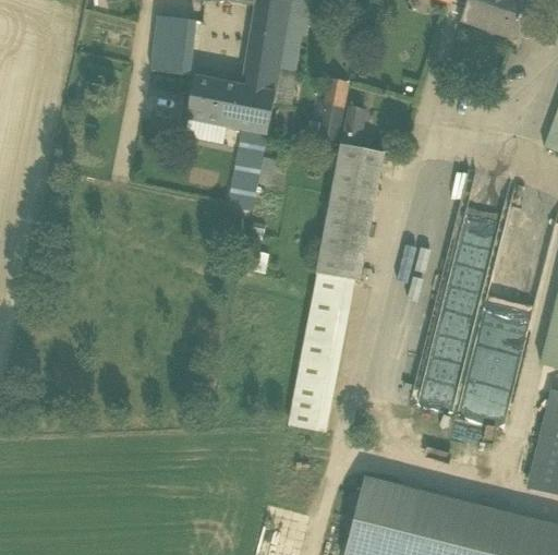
[(293,109),(312,0),(290,0),(289,8),(284,36),(283,50),(273,106),(293,109)]
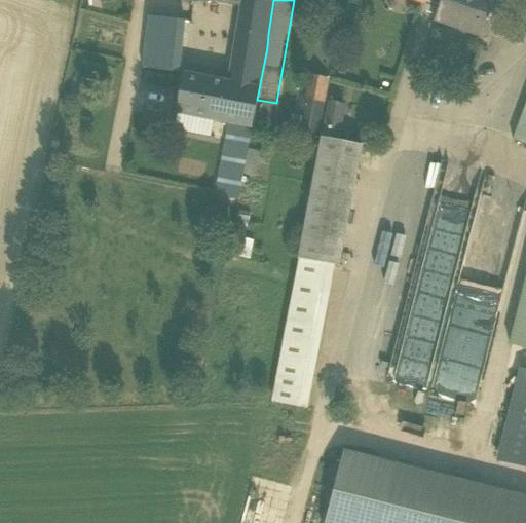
[(441,0),(435,20),(484,38),(497,0),(441,0)]
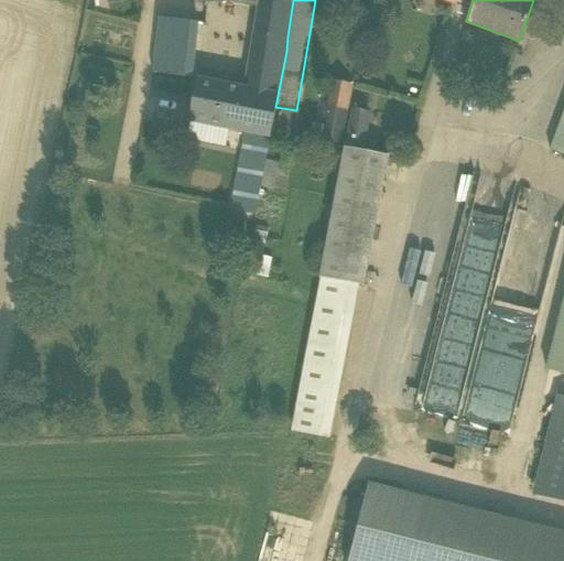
[(243,85),(249,87),(260,33),(288,36),(292,8),(257,4),(243,85)]
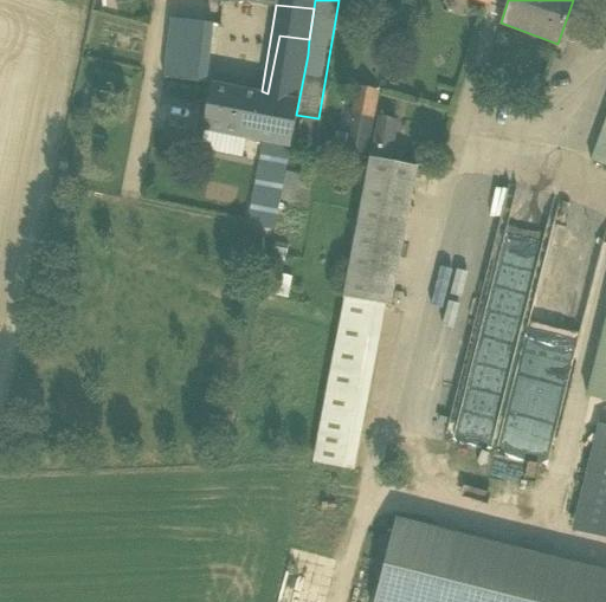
[(165,75),(206,81),(213,21),(171,17),(165,75)]
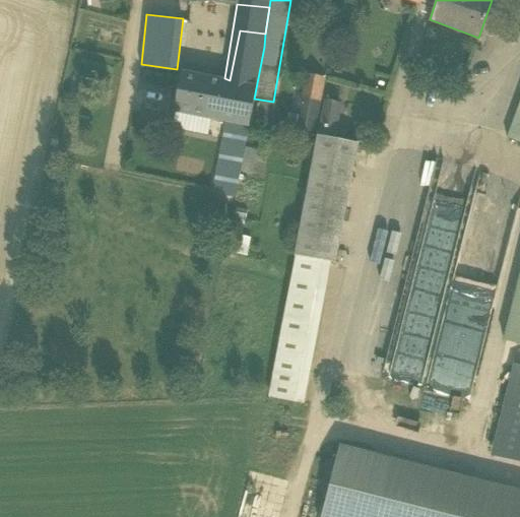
[(213,118),(228,121),(249,125),(254,99),(264,47),(265,34),(240,30),(230,80),(224,78),(221,78),(213,118)]
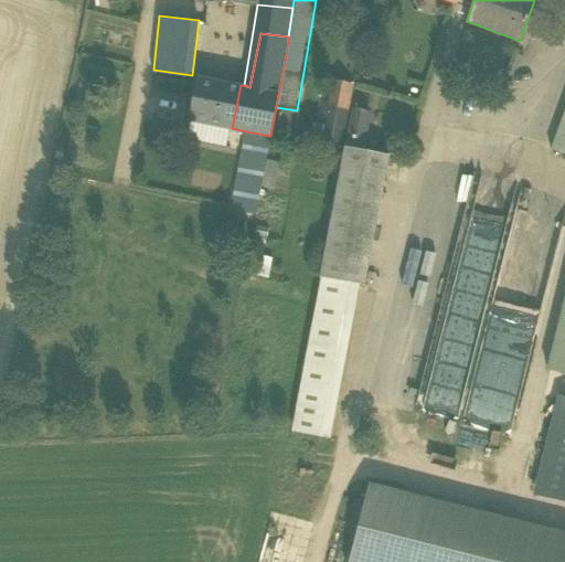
[(228,128),(232,128),(241,85),(198,76),(196,77),(189,120),(190,120),(228,128)]
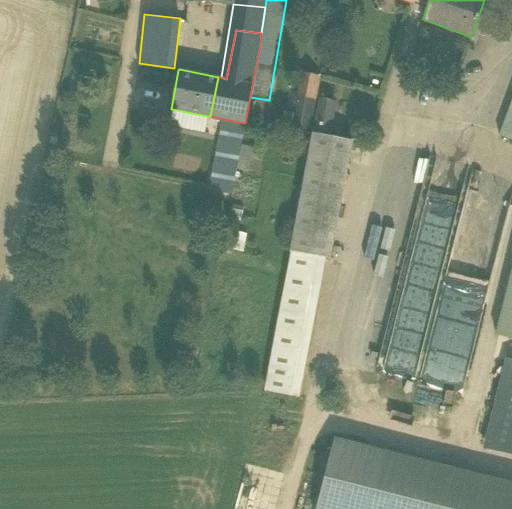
[(290,130),(308,133),(319,76),(301,72),(294,111),(290,130)]
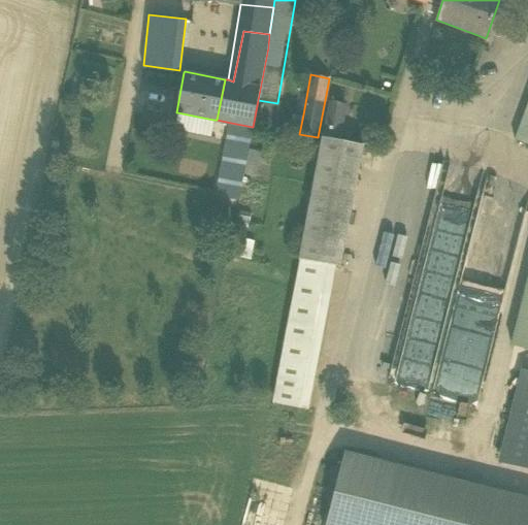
[(330,101),(322,136),(338,139),(345,103),(330,101)]
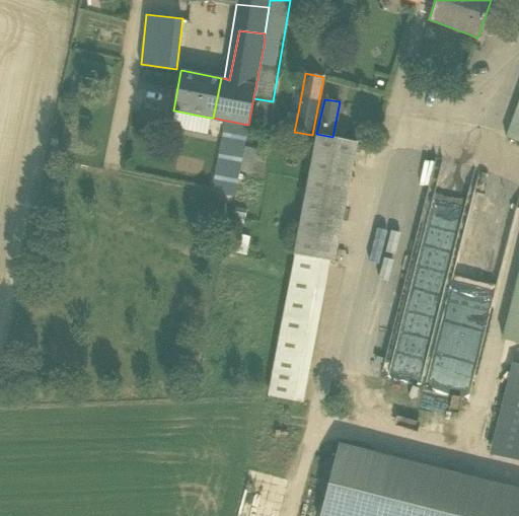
[(518,140),(518,99),(506,136),(518,140)]
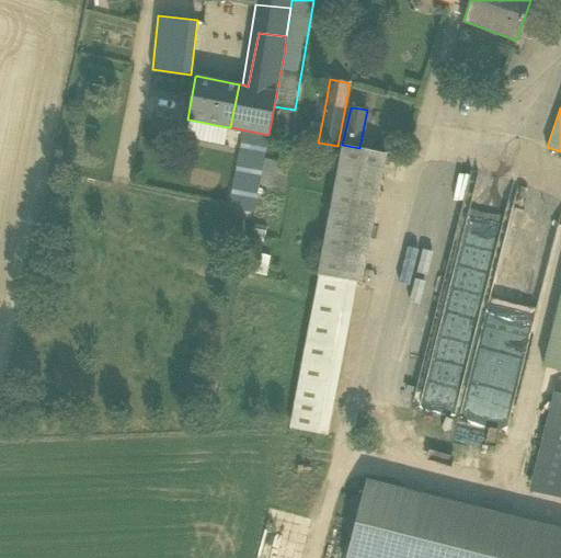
[(227,127),(189,120),(185,136),(224,144),(227,127)]
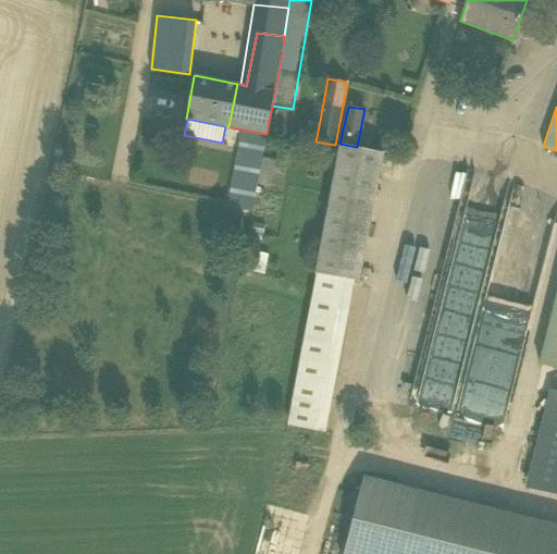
[(305,139),(316,142),(320,121),(309,119),(305,139)]
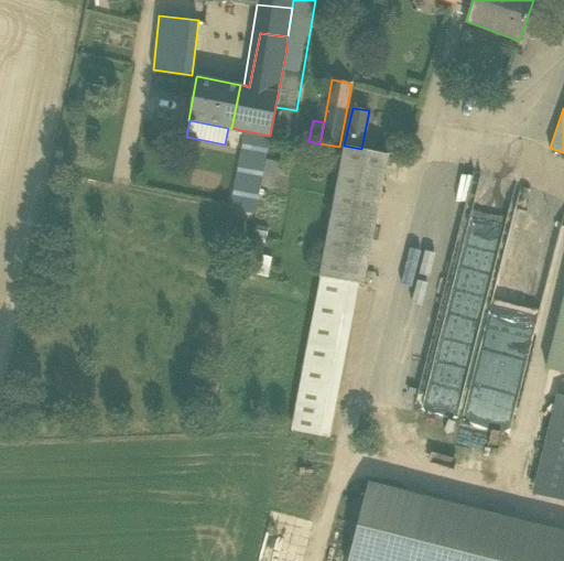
[(266,157),(270,136),(247,131),(242,153),(231,207),(255,213),(266,157)]
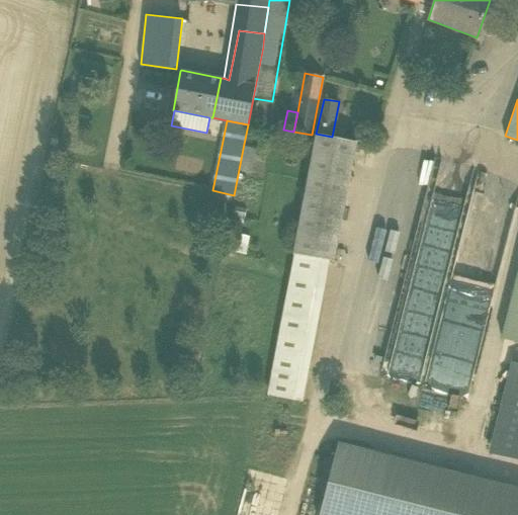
[(328,260),(334,261),(356,141),(332,137),(316,134),(293,253),(328,260)]
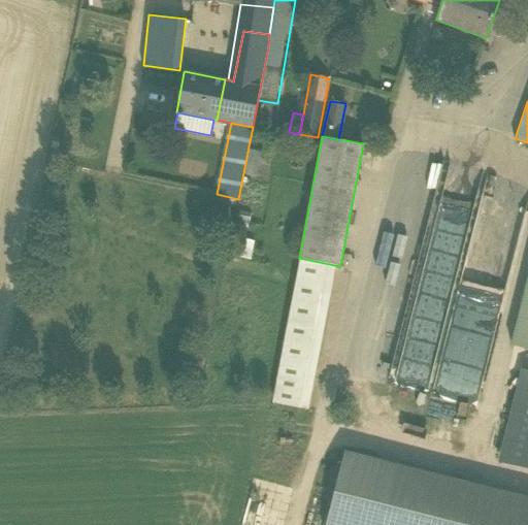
[(249,146),(244,172),(256,175),(260,149),(249,146)]
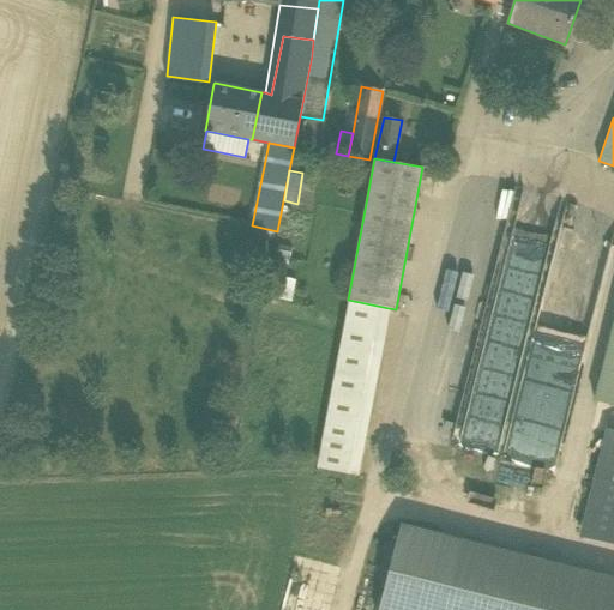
[(318,466),(359,473),(389,308),(348,300),(318,466)]
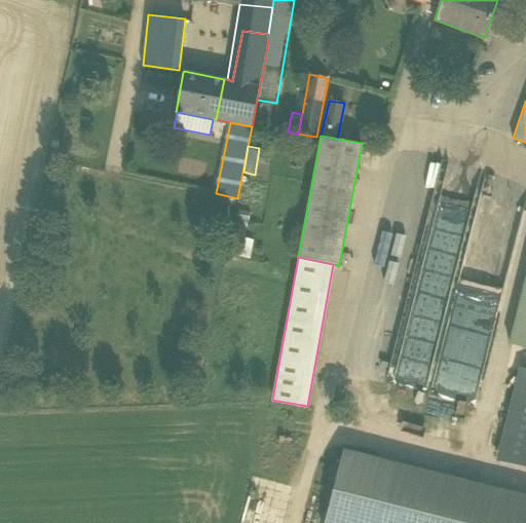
[(525,273),(509,342),(525,346),(525,273)]
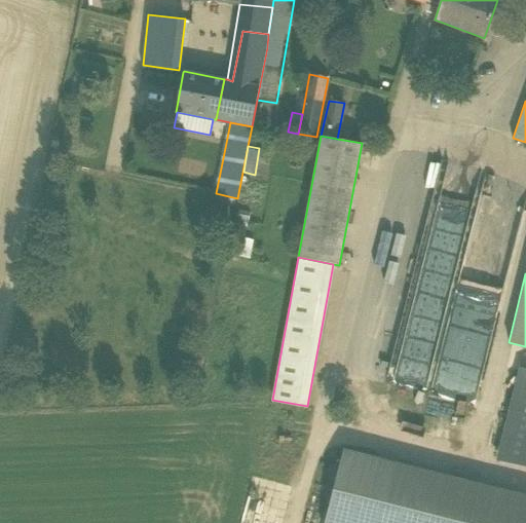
[(525,369),(523,369),(500,458),(525,464),(525,369)]
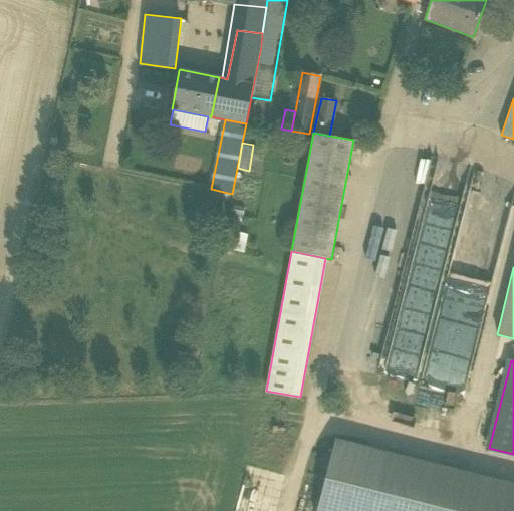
[(465,385),(467,365),(445,362),(443,381),(465,385)]
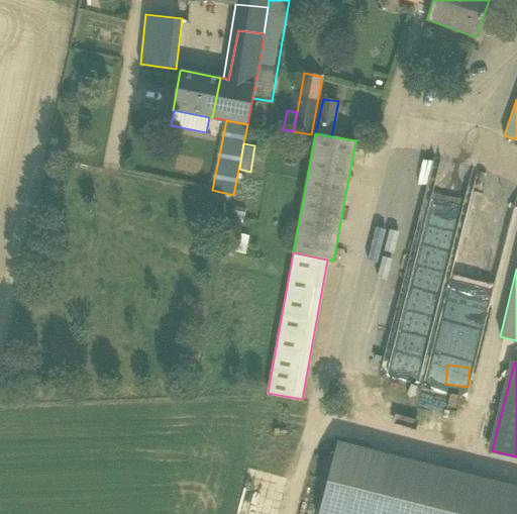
[(318,513),(516,513),(516,486),(337,441),(318,513)]
